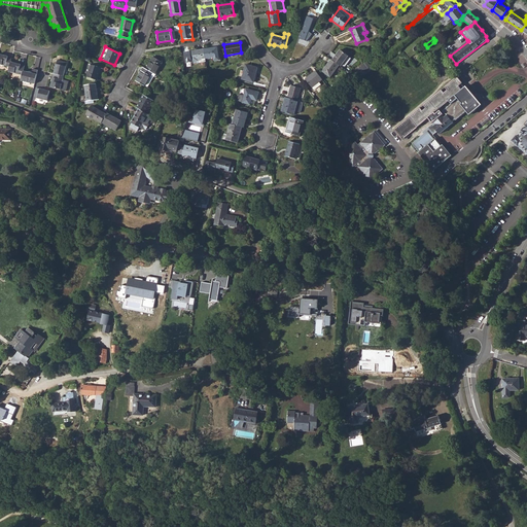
[(213,58),(214,61),(219,60),(217,47),(204,49),(205,59),(213,58)]
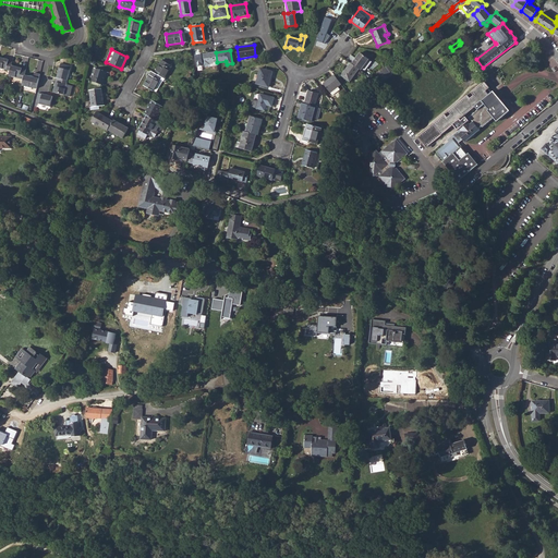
[(194,56),(196,67),(209,64),(209,63),(217,62),(216,52),(194,56)]
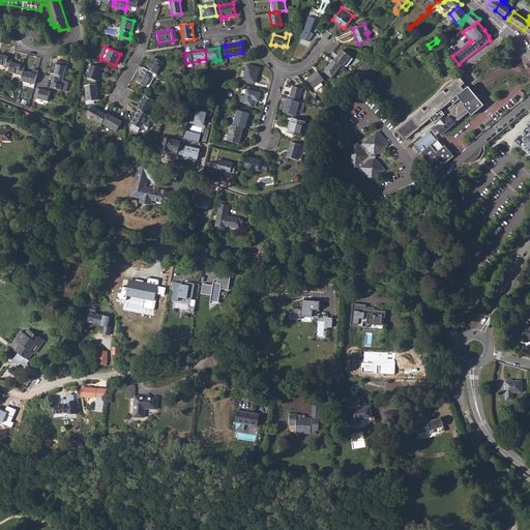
[(345,68),(346,69),(348,67),(353,59),(342,51),(334,61),(341,65),(343,67),(345,68)]
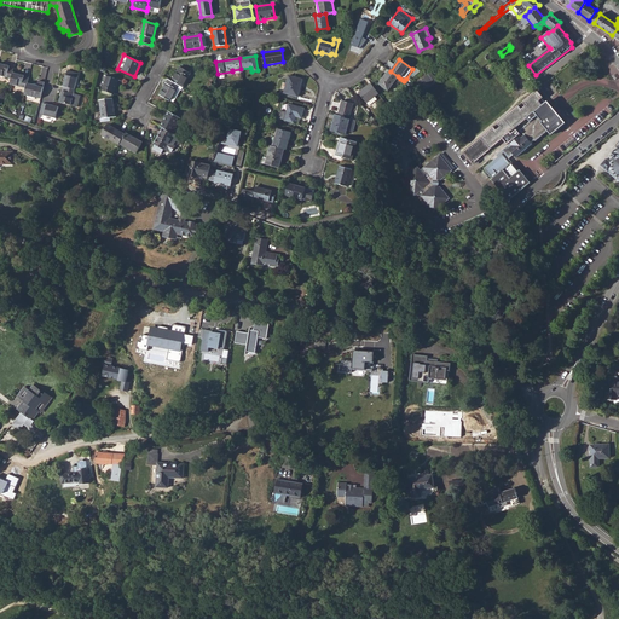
[(0,76),(11,80),(12,74),(13,69),(0,64),(0,76)]
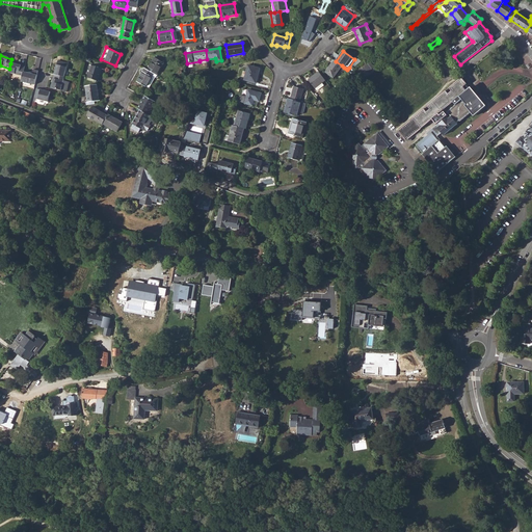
[(154,74),(157,76),(163,63),(155,57),(148,70),(154,74)]
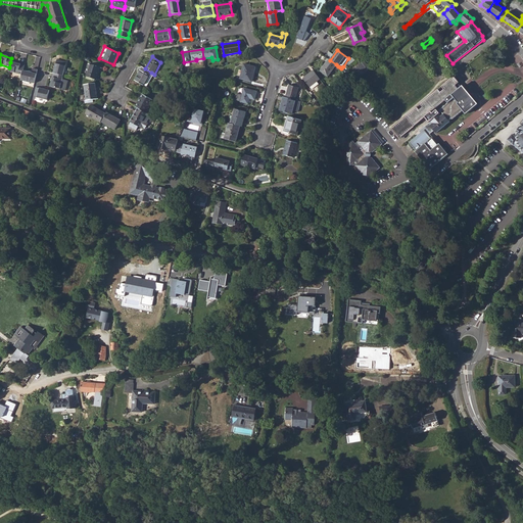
[(328,77),(330,74),(336,64),(330,60),(329,59),(320,72),(328,77)]
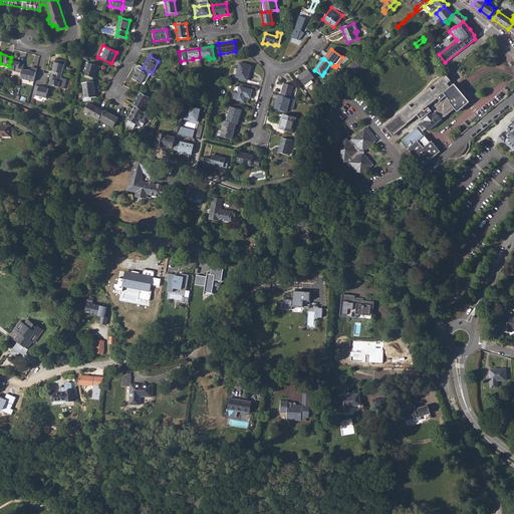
[(51,71),(60,74),(63,62),(54,59),(51,71)]
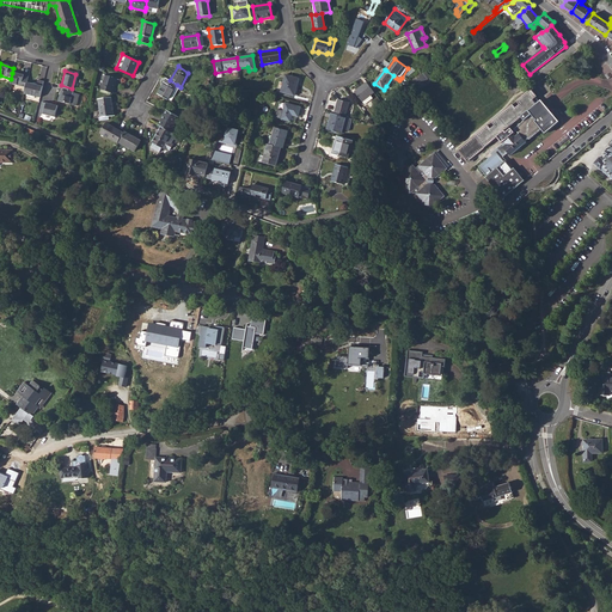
[(403,85),(417,91),(429,83),(421,72),(417,74),(415,77),(408,83),(404,84),(403,85)]
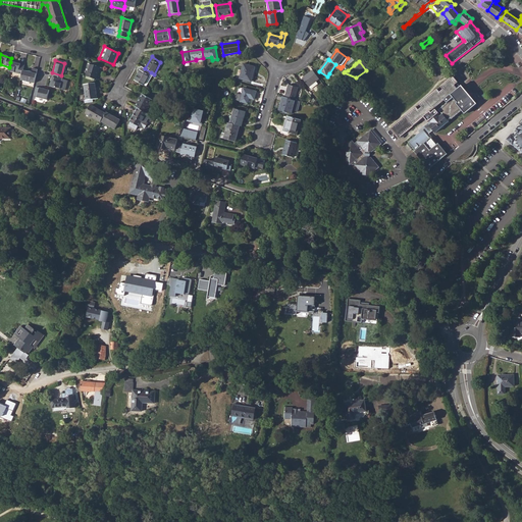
[(8,71),(20,75),(22,70),(23,65),(10,62),(9,67),(8,71)]
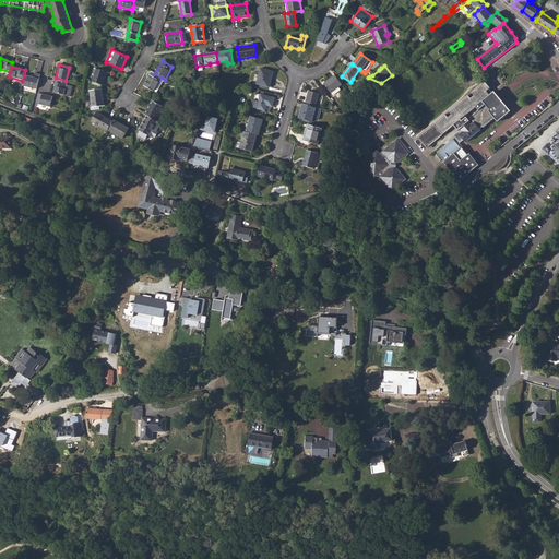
[(92,82),(103,85),(107,72),(96,69),(92,82)]
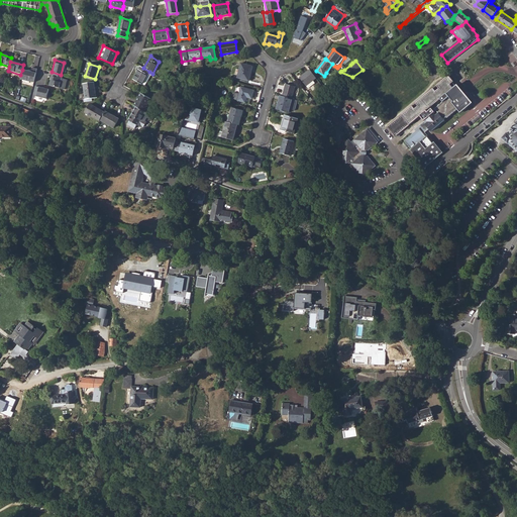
[(237,78),(248,81),(252,67),(240,64),(237,78)]
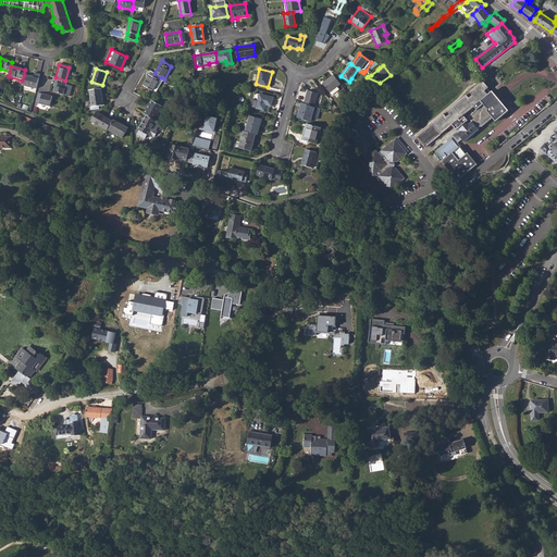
[(360,71),(358,69),(351,78),(355,82),(362,72),(360,71)]
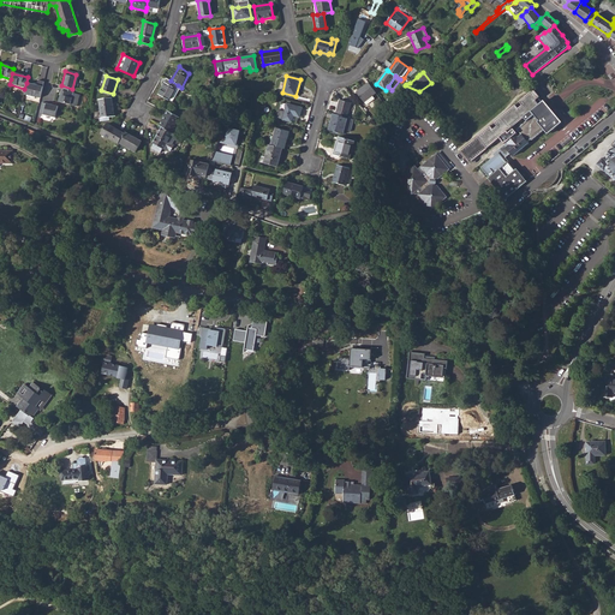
[(159,95),(168,101),(178,85),(171,81),(167,79),(159,95)]
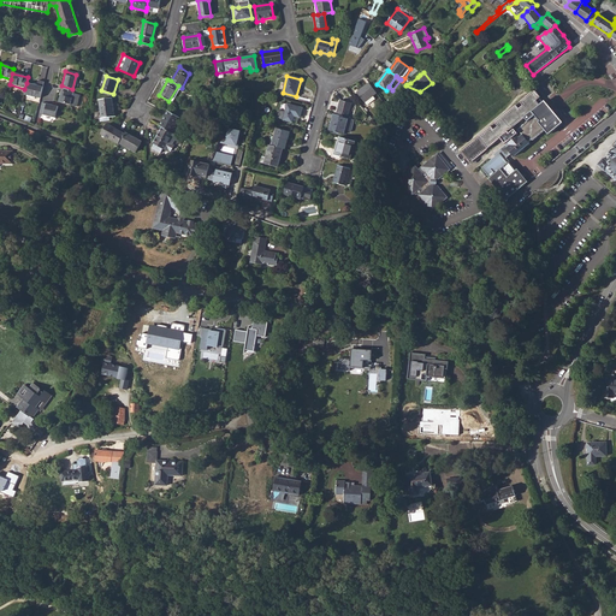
[(356,93),(365,102),(377,93),(368,82),(361,87),(362,88),(356,93)]
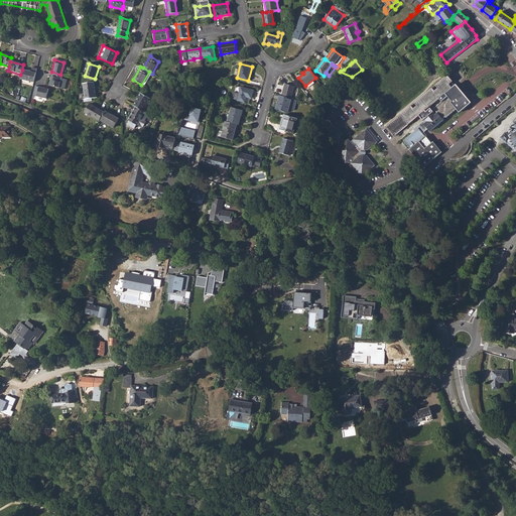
[(19,80),(33,83),(35,73),(22,70),(20,75),(19,80)]
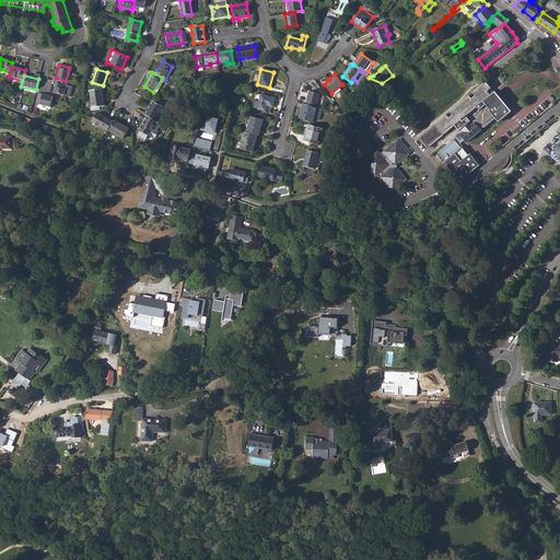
[(68,96),(71,85),(65,84),(66,81),(56,78),(53,92),(62,95),(68,96)]
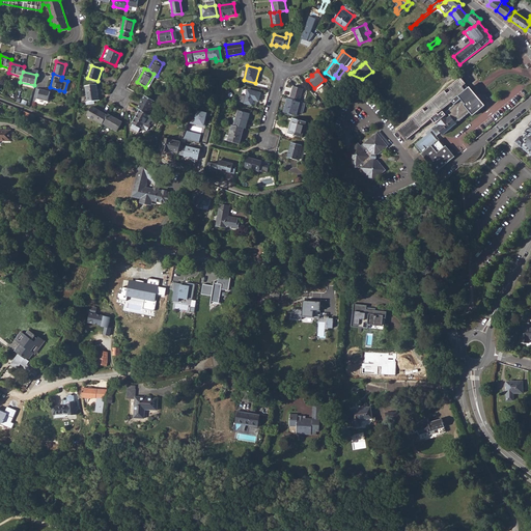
[(86,86),(87,102),(99,101),(96,84),(86,86)]
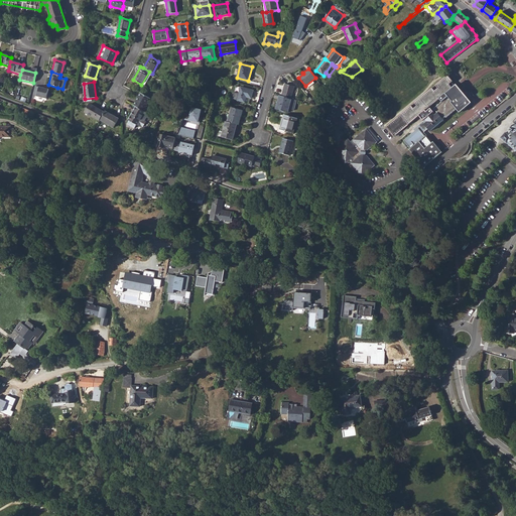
[(281,97),(291,99),(294,87),(284,84),(281,97)]
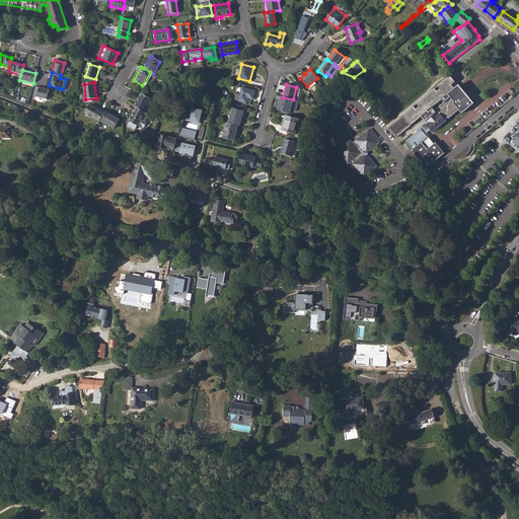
[(32,96),(46,99),(48,89),(34,86),(32,96)]
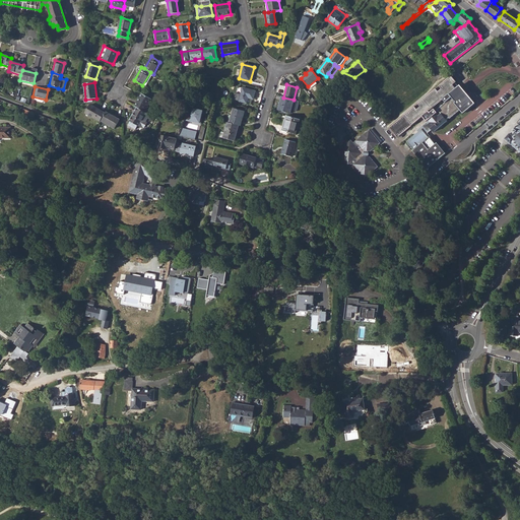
[(432,130),(434,132),(434,131),(447,121),(446,120),(449,118),(449,119),(450,118),(461,109),(464,113),(473,105),(458,86),(449,94),(451,98),(437,110),(441,114),(438,116),(436,114),(435,114),(421,98),(415,103),(429,120),(428,120),(429,121),(430,123),(428,125),(432,130)]
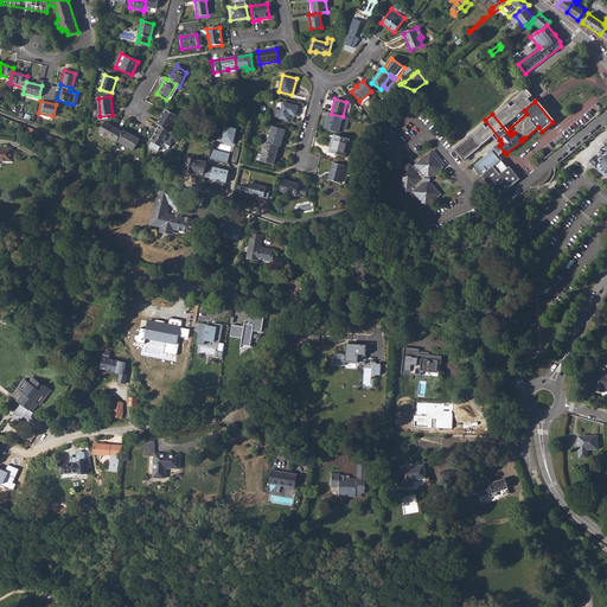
[(279,119),(287,120),(289,114),(295,116),(298,107),(282,103),(279,119)]
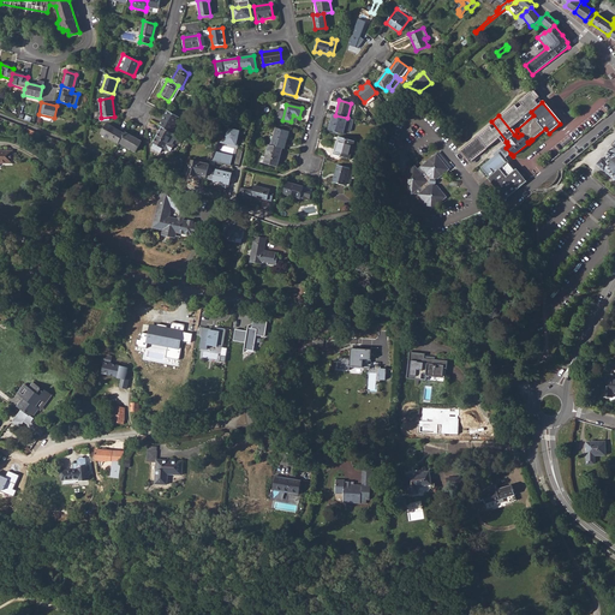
[(162,127),(172,132),(179,118),(167,111),(159,126),(162,127)]
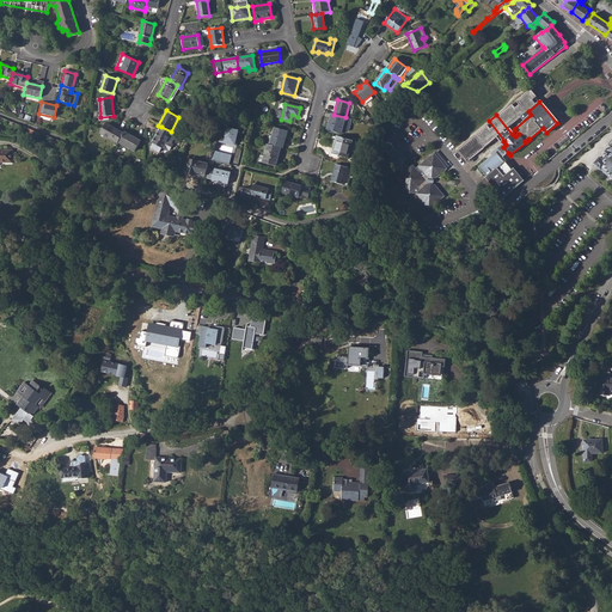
[(342,134),(343,129),(346,117),(334,115),(331,114),(326,129),(342,134)]
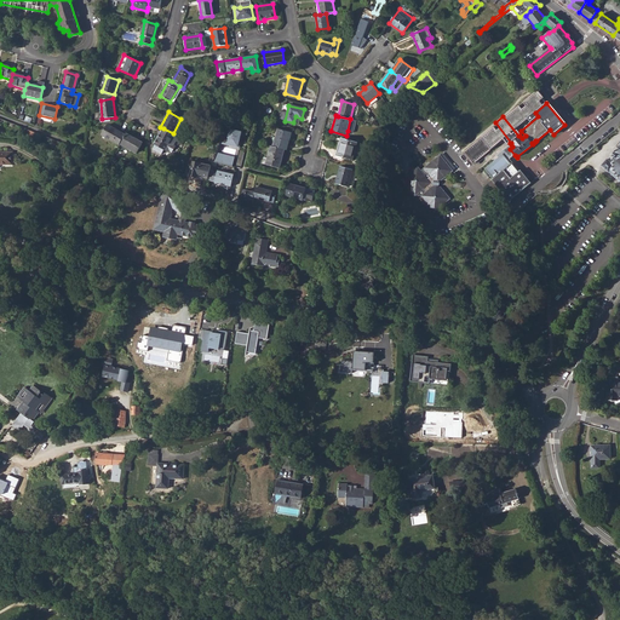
[(231,167),(236,148),(237,148),(242,133),(231,130),(233,124),(228,122),(219,144),(212,162),(231,167)]
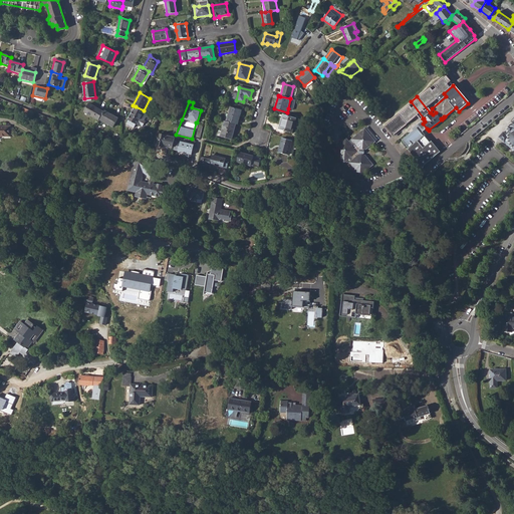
[(84,112),(99,120),(99,119),(104,111),(89,103),(84,112)]
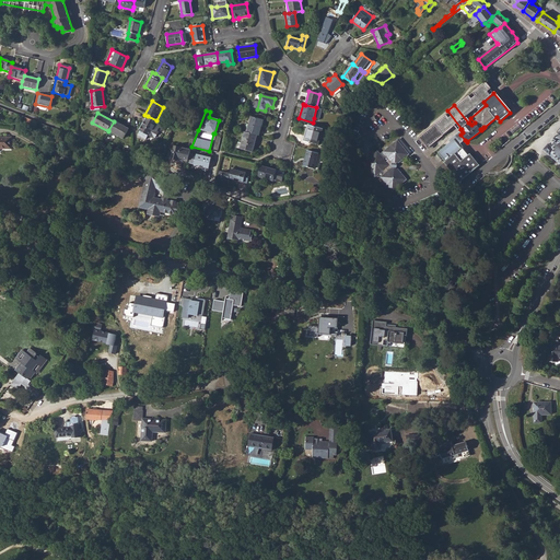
[(148,116),(139,130),(140,131),(138,136),(146,140),(148,136),(149,136),(153,138),(153,137),(155,138),(159,132),(156,131),(158,130),(153,128),(154,126),(164,130),(164,126),(156,121),(156,120),(148,116)]
